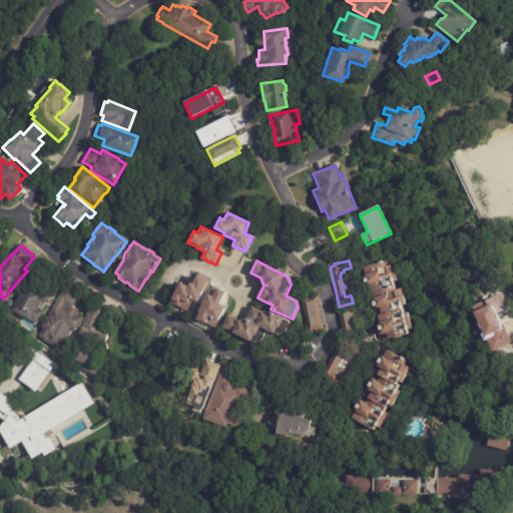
[(384,341),(382,336),(381,336),(381,335),(373,337),(371,330),(364,332),(363,328),(377,324),(373,312),(375,311),(374,307),(372,302),(374,302),(373,299),(375,299),(371,284),(368,285),(367,283),(366,284),(364,278),(366,277),(366,275),(364,267),(384,262),(385,267),(392,265),(394,273),(395,273),(398,281),(393,282),(395,291),(402,289),(406,304),(401,306),(404,315),(407,313),(412,329),(406,331),(407,335),(384,341)]
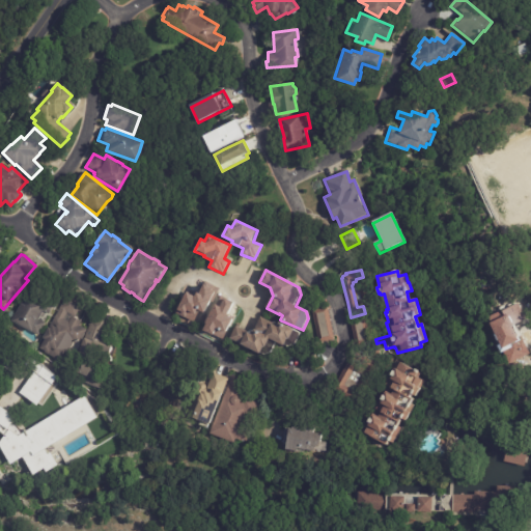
[(37,336),(30,332),(30,333),(10,322),(27,291),(43,301),(49,290),(59,296),(48,315),(45,313),(42,318),(38,317),(37,319),(45,324),(37,336)]
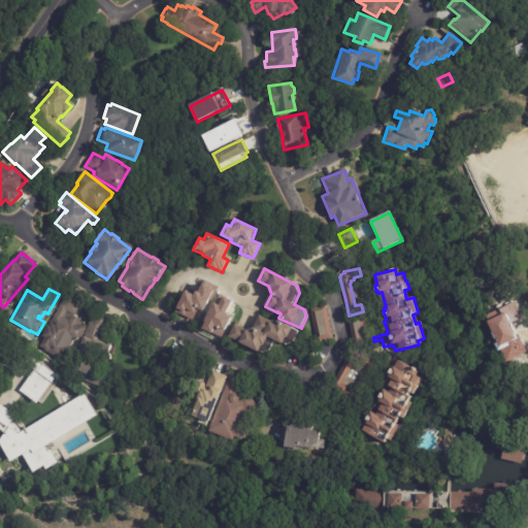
[(76,296),(75,297),(81,301),(75,312),(62,305),(69,292),(76,296)]
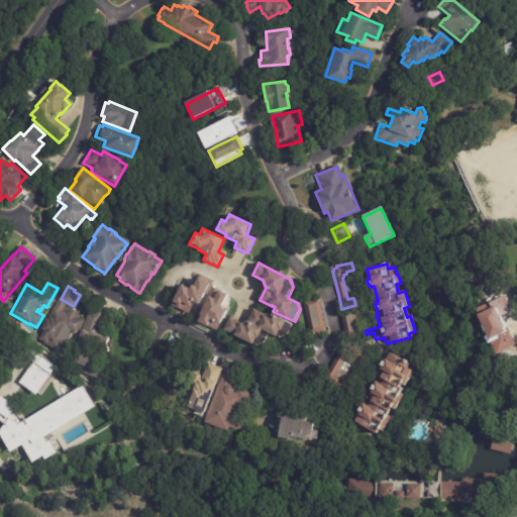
[(319,302),(325,331),(310,334),(303,302),(318,299),(319,302)]
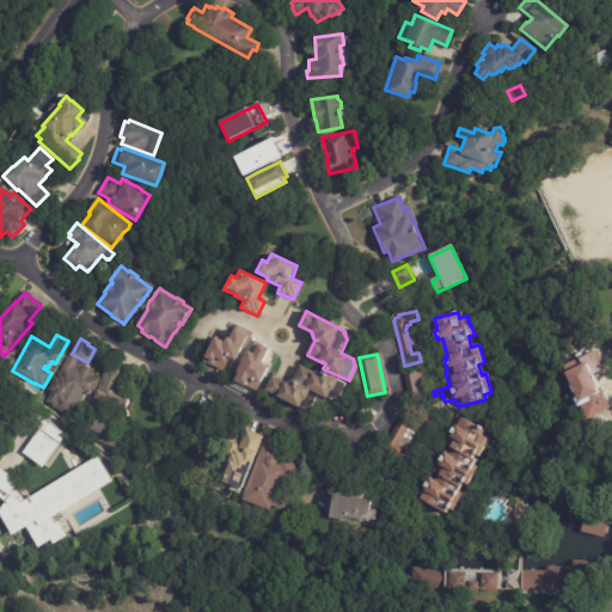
[(123,410),(122,412),(108,407),(104,415),(114,418),(110,430),(121,434),(116,450),(97,442),(98,439),(85,434),(91,418),(85,416),(95,390),(97,390),(104,369),(106,368),(106,367),(117,362),(117,363),(120,362),(127,379),(116,385),(116,389),(129,393),(123,410)]
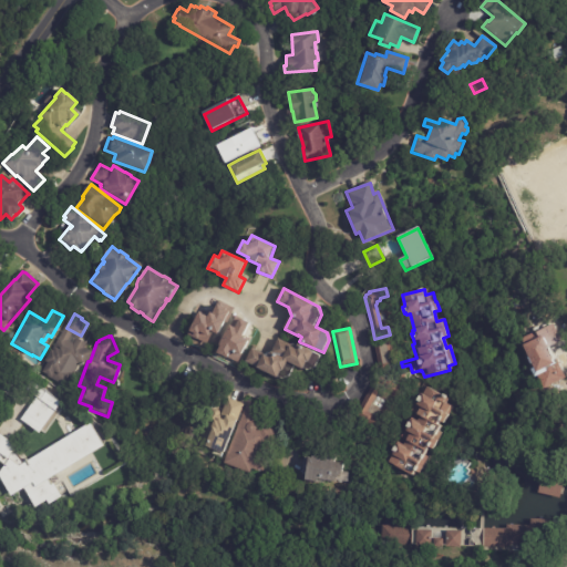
[(79,367),(69,383),(63,380),(60,384),(40,373),(45,363),(43,361),(50,350),(52,351),(54,348),(58,350),(59,347),(65,351),(74,337),(85,343),(83,348),(91,352),(85,364),(79,367)]
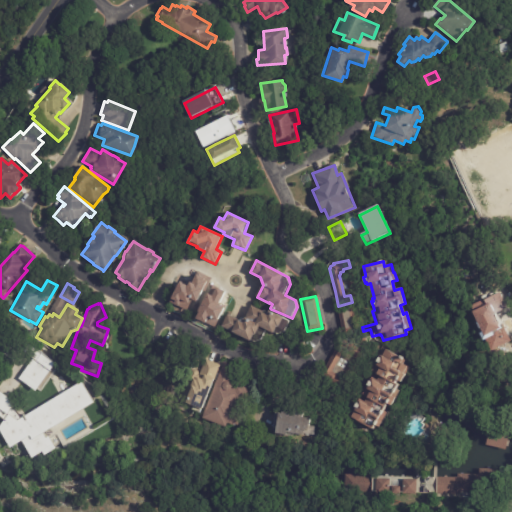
[(336,308),(351,305),(357,331),(342,334),(336,308)]
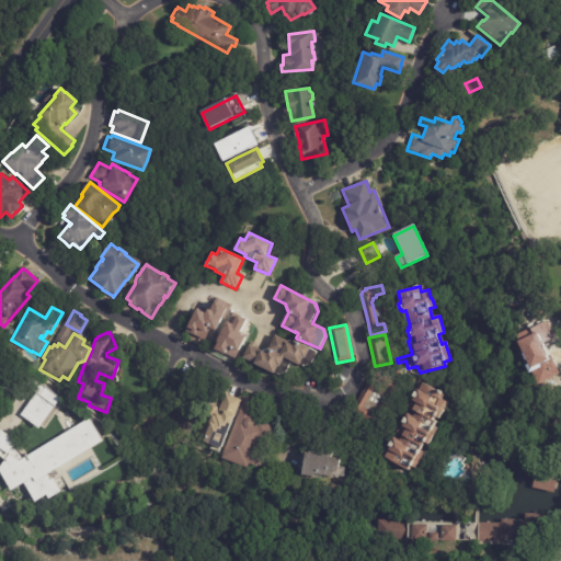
[(292,344),(294,340),(318,352),(312,364),(302,367),(292,362),(286,371),(278,375),(274,373),(273,374),(253,364),(242,358),(249,345),(262,351),(266,350),(267,348),(268,348),(276,335),(289,342),(288,343),(292,345),(292,344)]
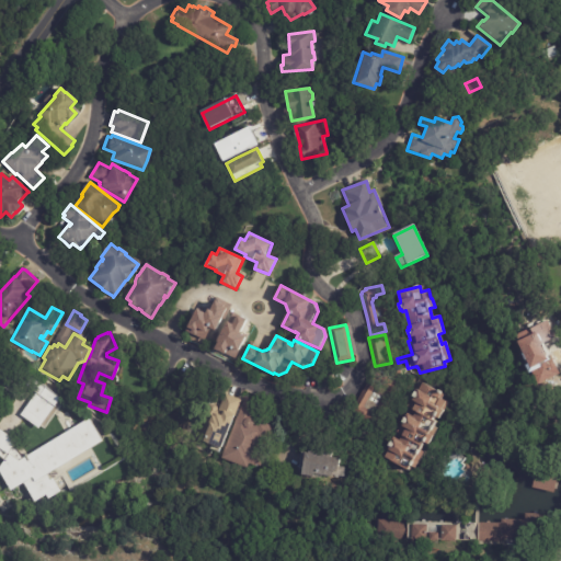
[(393,377),(391,370),(399,368),(400,376),(393,377)]
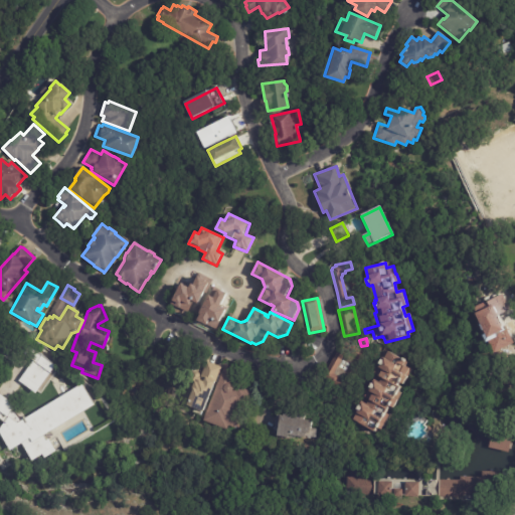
[(322,379),(342,343),(365,355),(344,392),(322,379)]
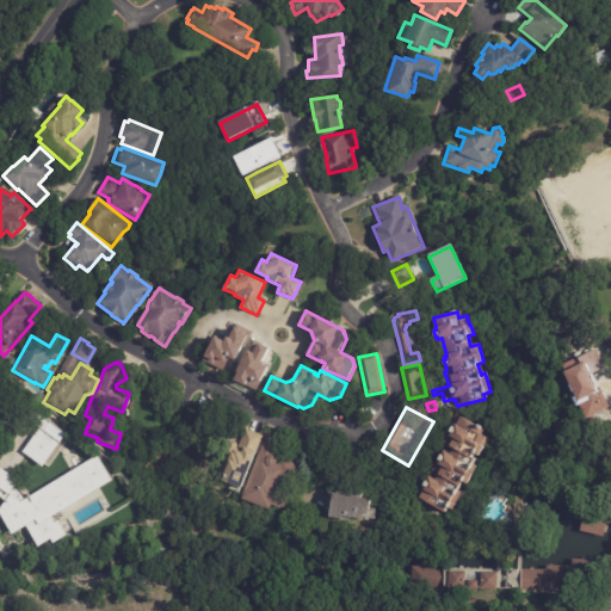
[(62,448),(47,469),(26,455),(43,431),(32,423),(38,414),(69,437),(62,448)]
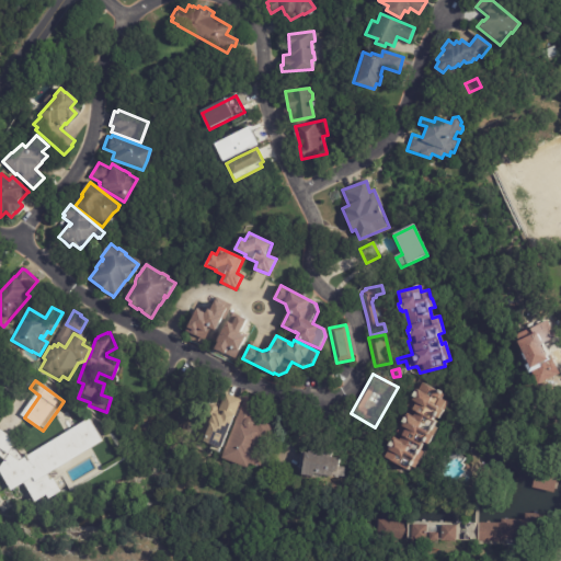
[(424,456),(415,469),(410,466),(407,471),(384,458),(388,449),(367,437),(371,428),(392,442),(395,437),(401,441),(403,436),(398,433),(401,427),(400,426),(402,424),(393,419),(400,409),(413,416),(415,412),(407,407),(412,398),(411,397),(414,391),(415,391),(416,389),(418,390),(422,384),(441,395),(438,398),(448,404),(444,411),(444,410),(438,419),(434,416),(432,421),(435,422),(433,426),(438,428),(428,445),(424,443),(420,449),(425,453),(424,456)]
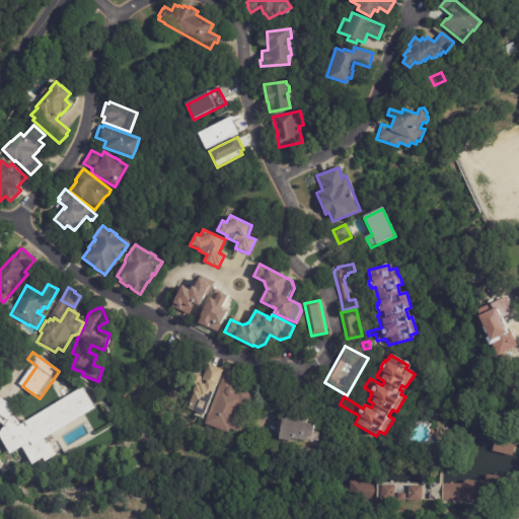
[(218,369),(225,372),(218,387),(217,386),(204,418),(188,411),(189,410),(182,408),(191,389),(189,388),(194,378),(195,379),(196,377),(199,376),(202,376),(204,378),(203,381),(203,382),(210,365),(218,369)]
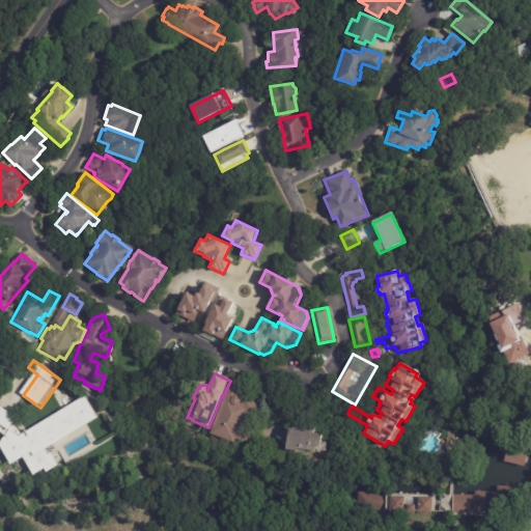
[(251,401),(258,404),(258,407),(259,407),(246,441),(245,441),(245,442),(242,441),(242,443),(233,440),(231,444),(208,435),(231,376),(245,381),(238,397),(239,398),(240,400),(239,402),(242,403),(244,398),(251,401)]
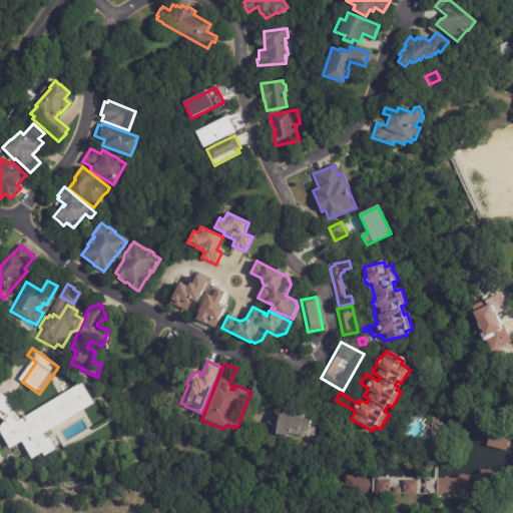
[(83,408),(41,433),(44,437),(47,436),(53,448),(42,455),(39,451),(29,458),(20,440),(7,447),(2,435),(0,431),(0,423),(3,419),(0,416),(0,392),(14,402),(11,406),(15,411),(20,417),(23,416),(21,414),(23,413),(24,416),(80,381),(93,402),(83,408)]
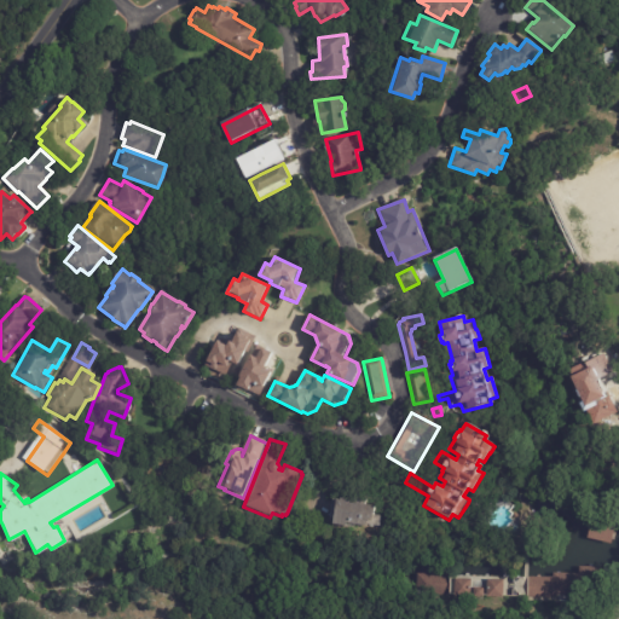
[(333,520),(329,519),(333,499),(340,501),(340,498),(354,501),(354,498),(366,499),(365,505),(375,508),(372,516),(380,518),(379,528),(366,526),(365,528),(352,526),(351,530),(331,526),(333,520)]
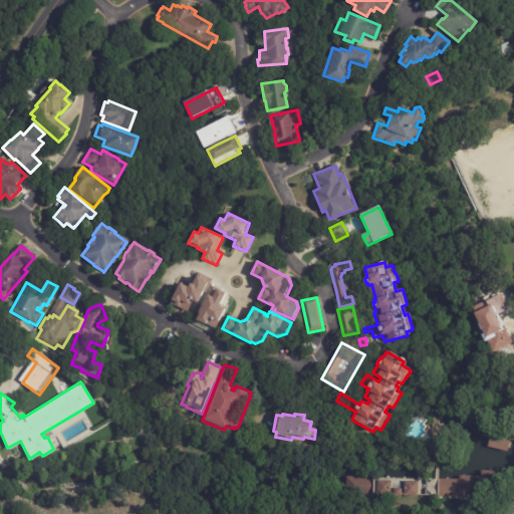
[(498,488),(485,488),(485,494),(461,494),(461,497),(438,497),(438,479),(459,480),(459,476),(480,477),(481,471),(500,471),(500,488),(498,488)]
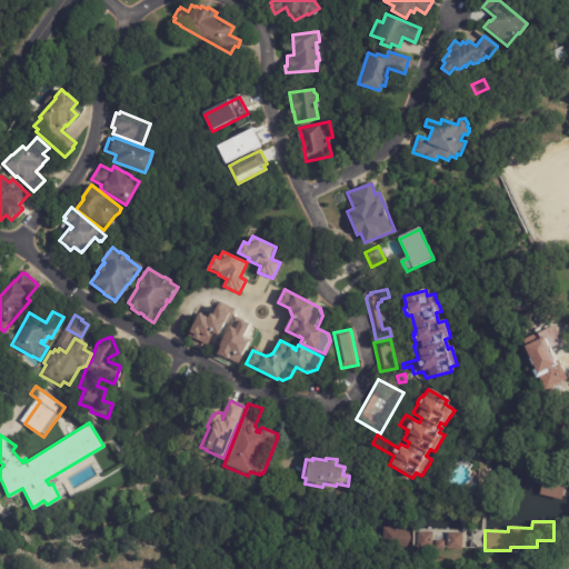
[(412,530),(412,547),(381,547),(381,528),(412,529),(412,530)]
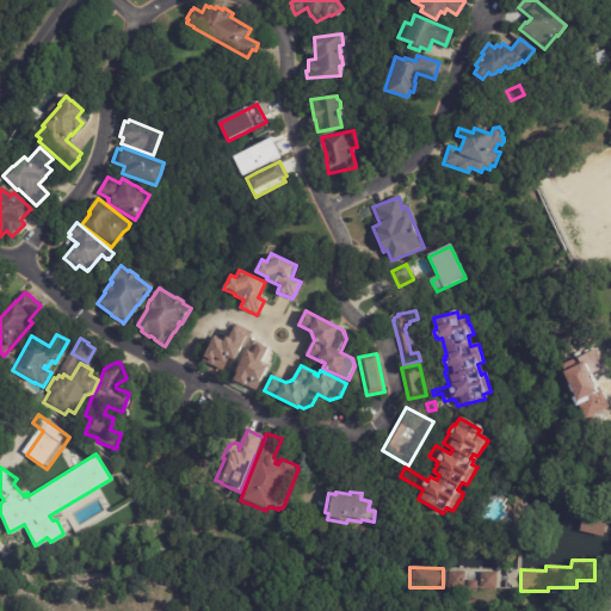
[(464,588),(464,590),(448,590),(448,572),(464,572),(464,588)]
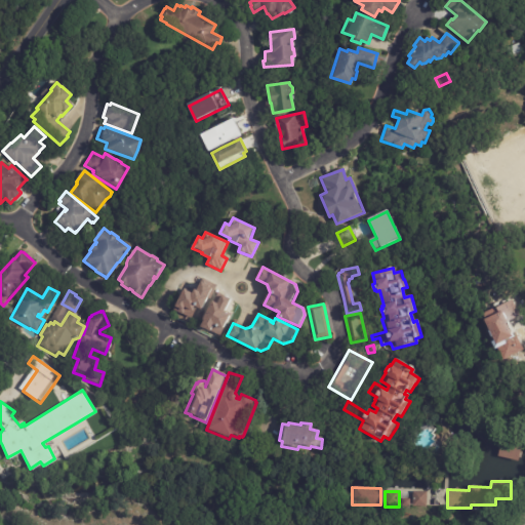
[(427,507),(427,508),(412,507),(412,492),(427,492),(427,507)]
